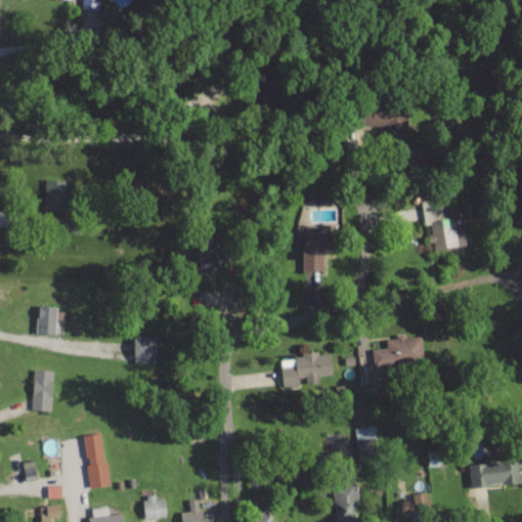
[(407,127),(407,105),(373,106),(373,110),(357,110),(357,127),(407,127)]
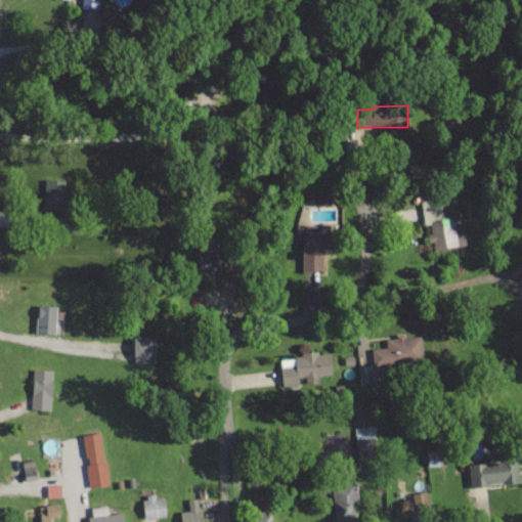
[(66,180),(46,180),(45,210),(64,210),(66,180)]
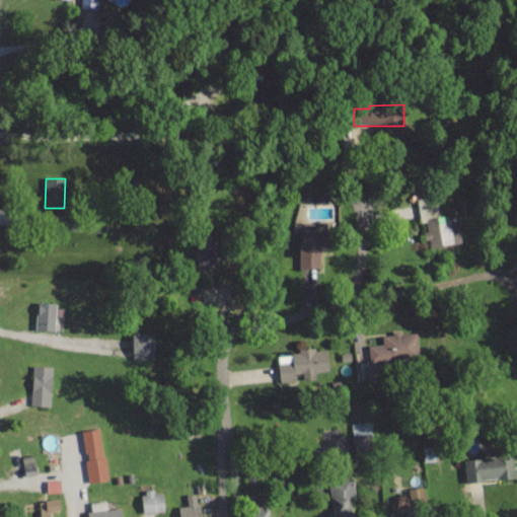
[(322,269),(321,231),(300,231),(300,270),(322,269)]
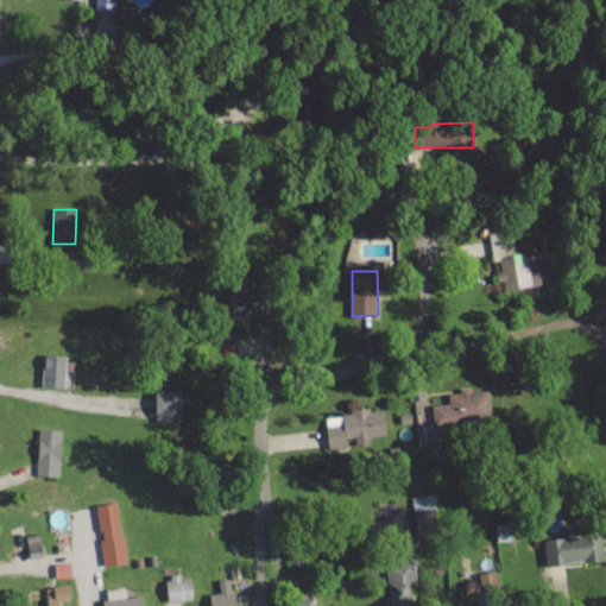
[(232,311),(252,310),(251,291),(231,292),(232,311)]
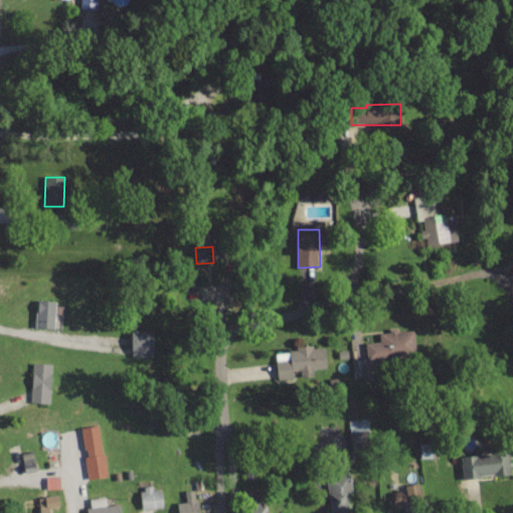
[(36,328),(55,329),(56,302),(37,301),(36,328)]
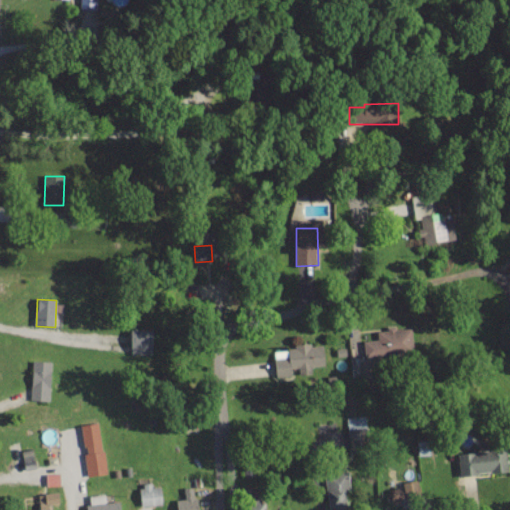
[(364,342),(366,358),(414,354),(412,328),(378,331),(378,340),(364,342)]
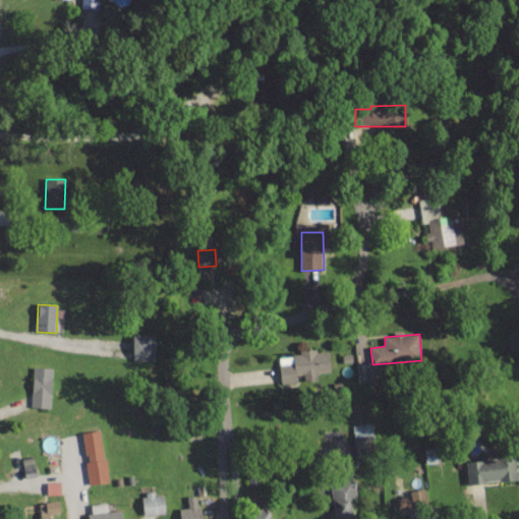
[(133,337),(133,361),(155,361),(155,336),(133,337)]
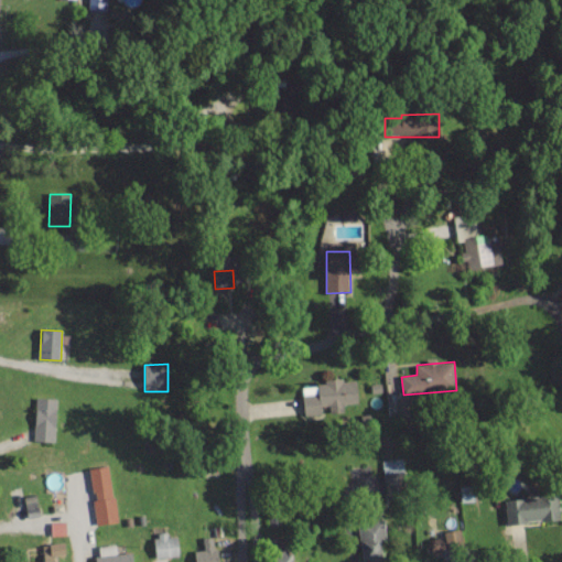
[(358,403),(356,381),(345,382),(344,381),(302,386),(305,417),(323,414),(323,412),(345,410),(344,406),(358,403)]
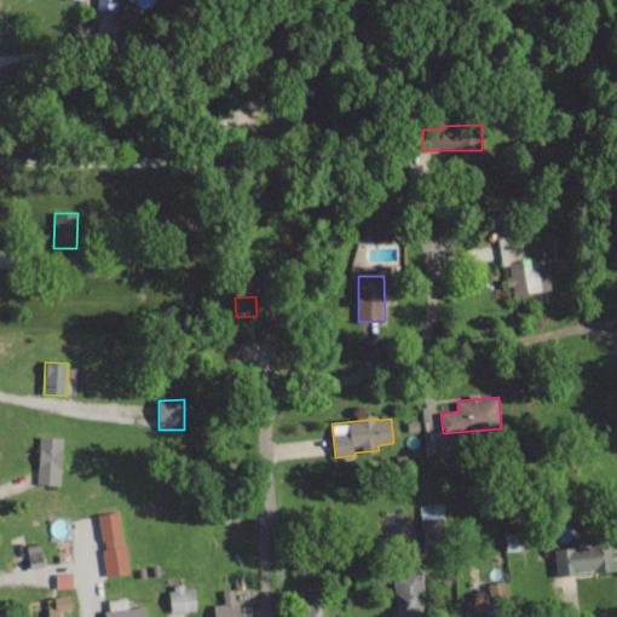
[(61,485),(63,438),(40,438),(38,485),(61,485)]
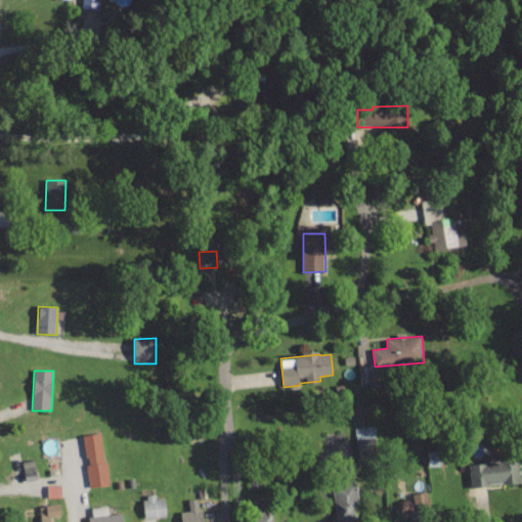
[(376,442),(374,427),(356,429),(358,445),(376,442)]
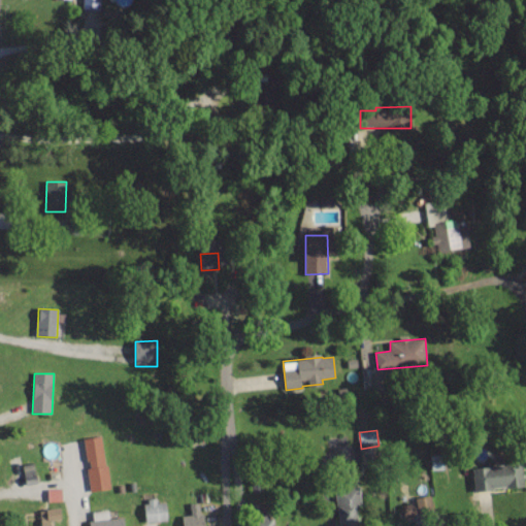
[(84,440),(89,468),(87,468),(91,493),(110,489),(102,437),(84,440)]
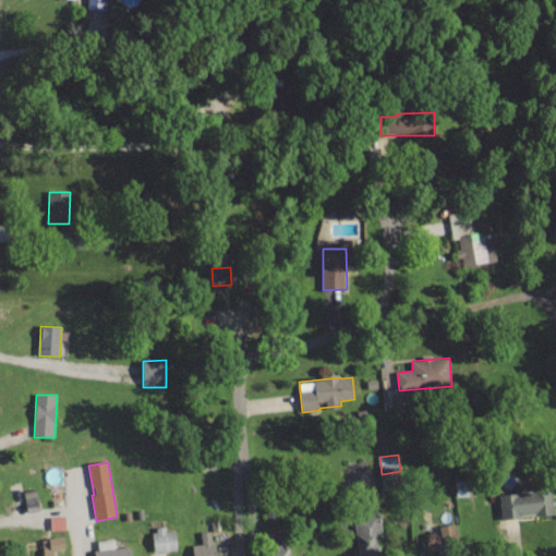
[(502,519),(554,515),(552,490),(499,494),(502,519)]
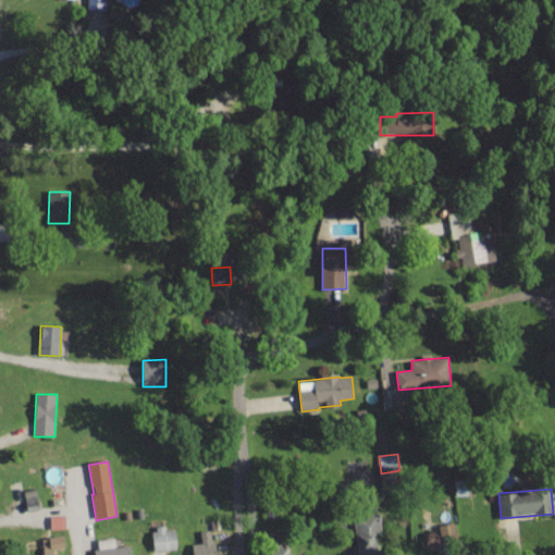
[(381,554),(378,535),(382,534),(379,514),(353,518),(359,554),(381,554)]
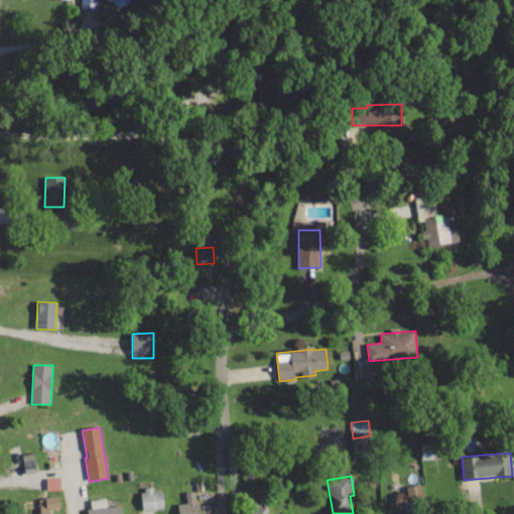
[(422,497),(421,485),(407,488),(409,499),(422,497)]
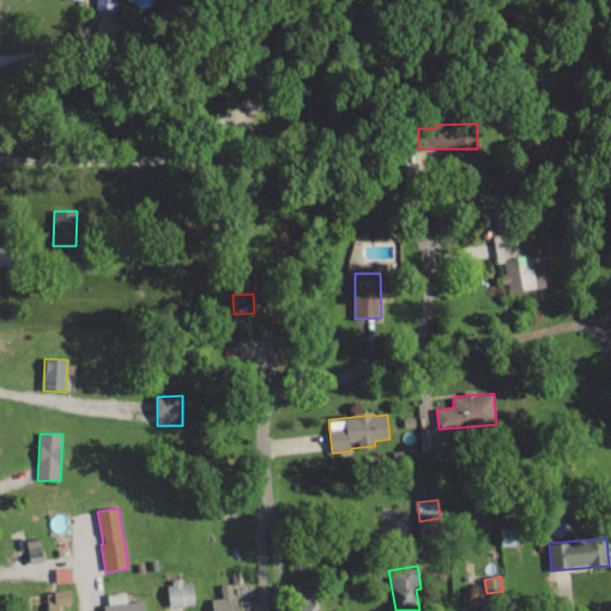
[(193,581),(167,584),(170,608),(195,604),(193,581)]
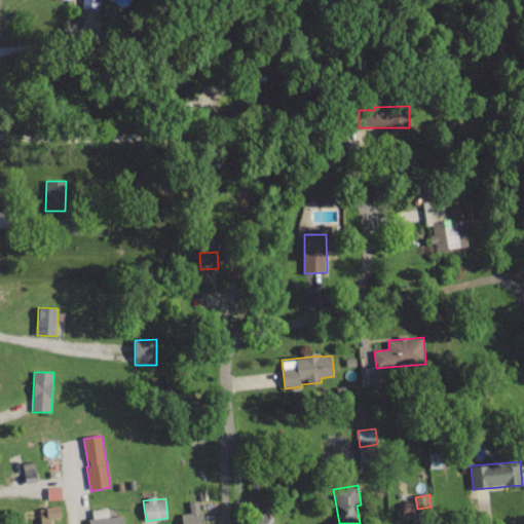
[(191,513),(182,515),(183,523),(202,523),(200,503),(190,506),(191,513)]
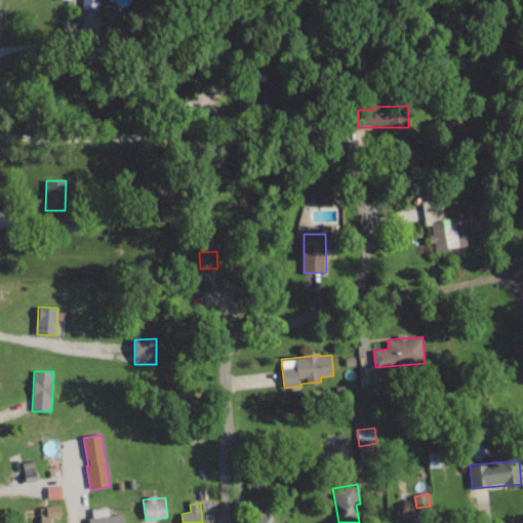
[(48,522),(47,518),(58,516),(56,506),(40,509),(42,522),(48,522)]
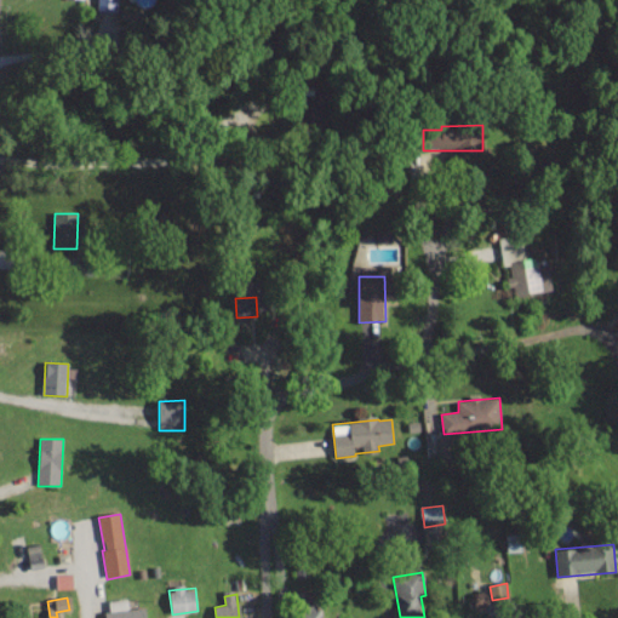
[(146,617),(146,608),(129,610),(127,601),(106,602),(107,617),(146,617)]
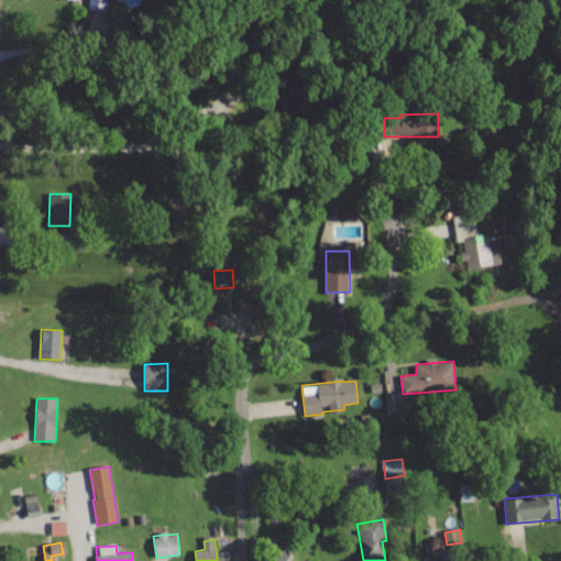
[(292,560),(293,551),(272,551),(272,560),(292,560)]
